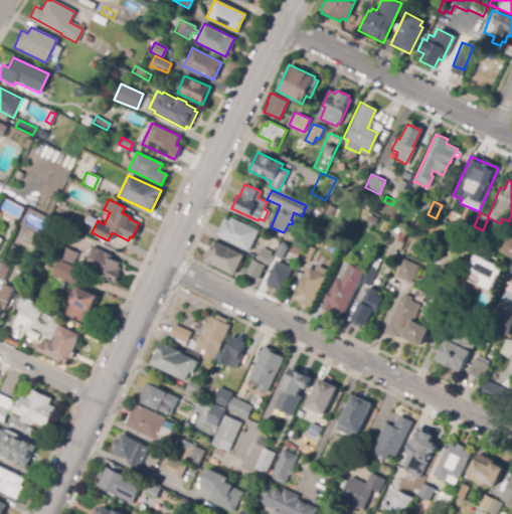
[(425,214),(417,210),(421,202),(430,206),(425,214)]
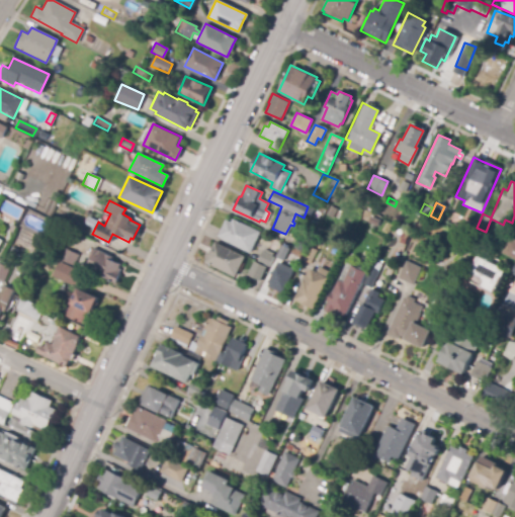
[(65,223),(53,218),(58,205),(70,210),(65,223)]
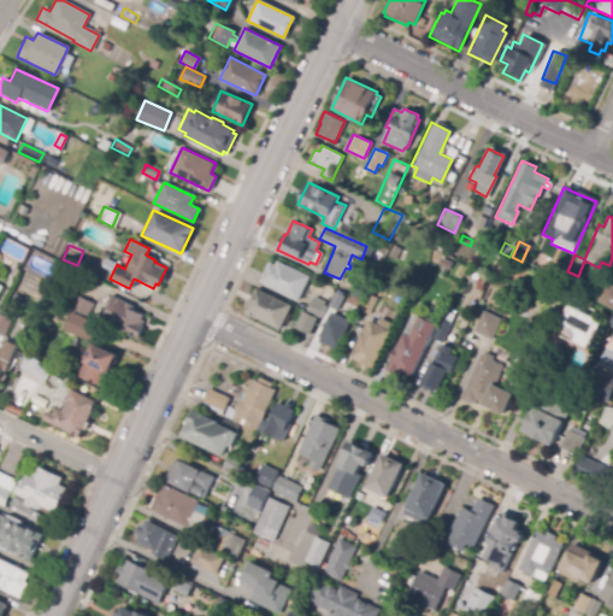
[(100,257),(111,262),(107,269),(96,264),(100,257)]
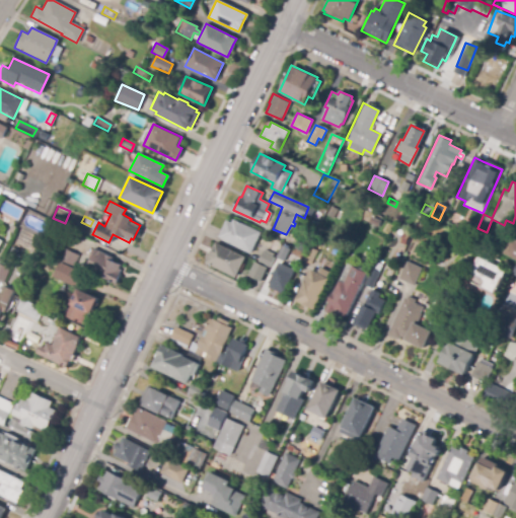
[(249,253),(220,239),(221,237),(218,236),(225,220),(231,223),(233,220),(260,232),(249,253)]
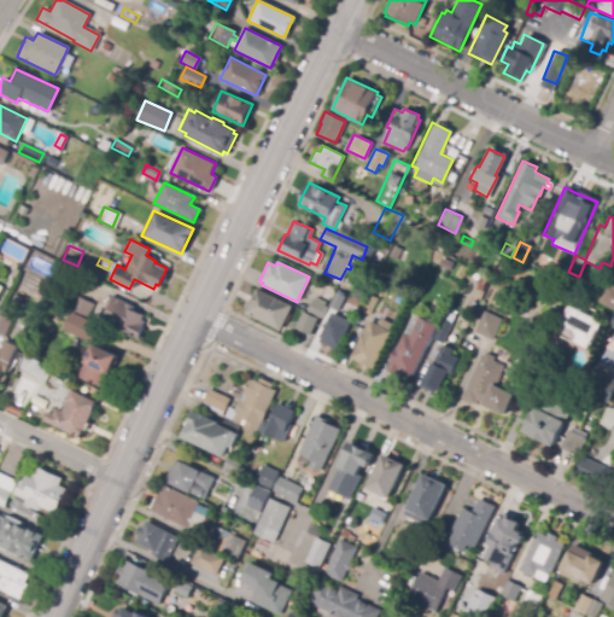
[(480,292),(472,289),(478,275),(486,279),(480,292)]
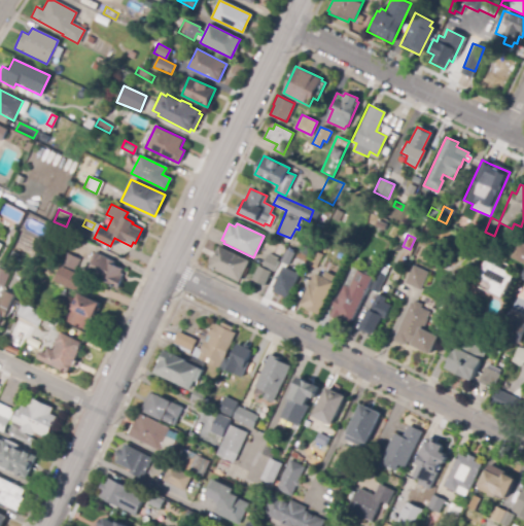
[(307,255),(298,251),(303,239),(312,243),(307,255)]
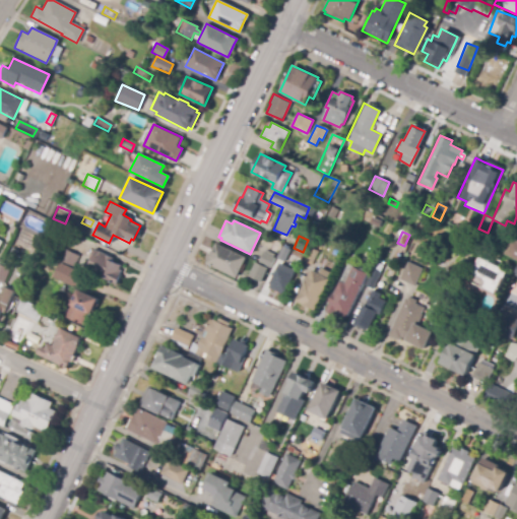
[(516,257),(504,251),(511,238),(516,241),(516,257)]
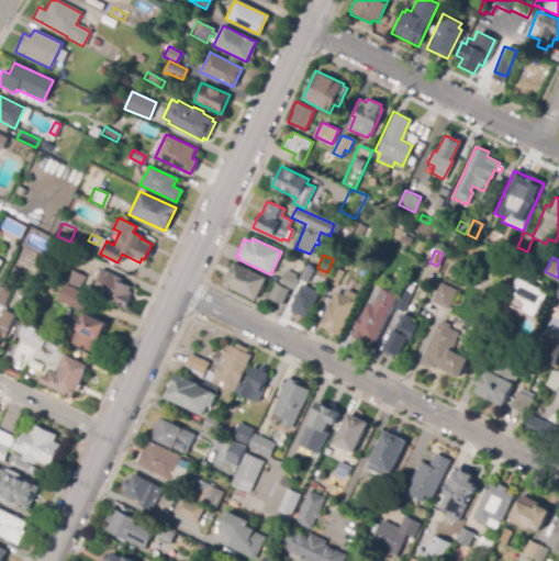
[(254,300),(222,284),(232,262),(265,278),(254,300)]
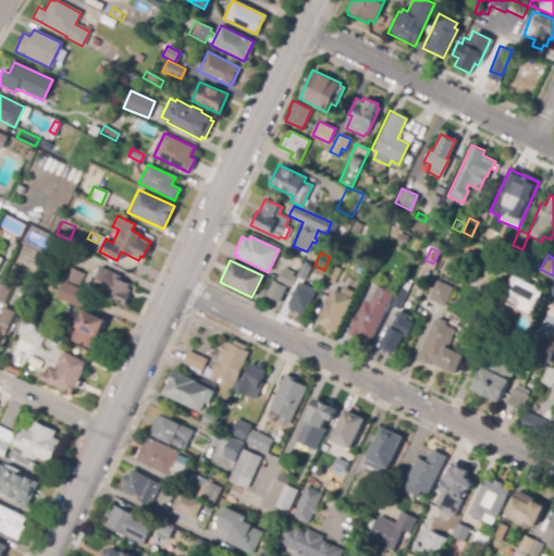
[(303,281),(294,276),(302,263),(309,268),(303,281)]
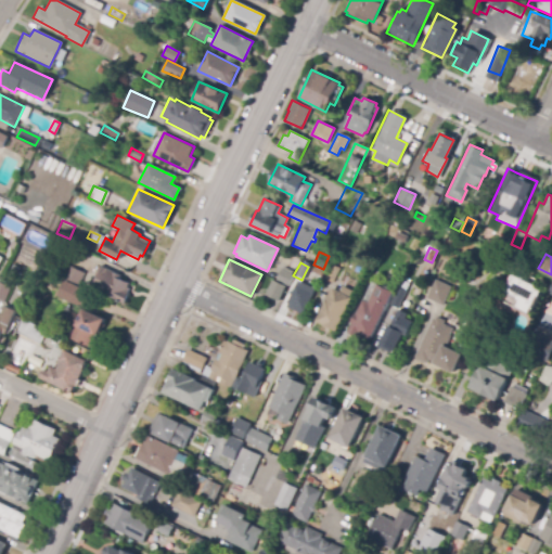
[(77,284),(58,274),(63,263),(82,272),(77,284)]
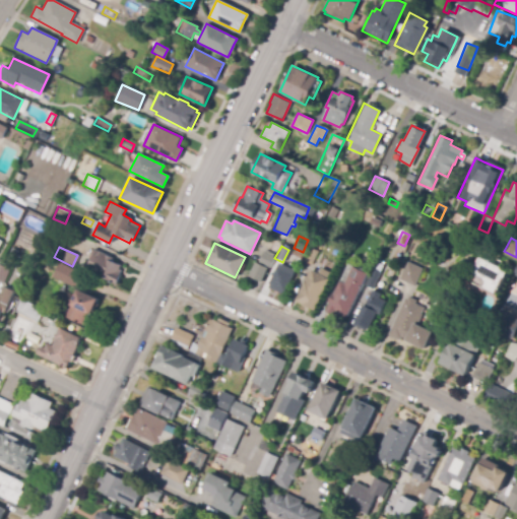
[(311,262),(303,259),(309,247),(316,251),(311,262)]
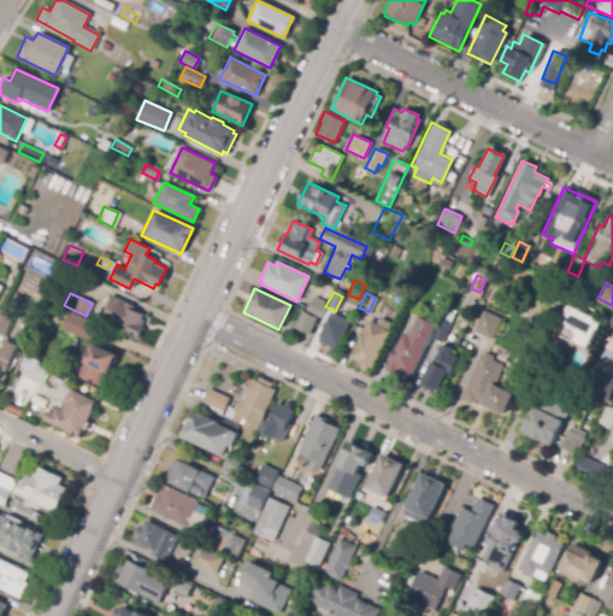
[(135,336),(100,318),(110,301),(106,300),(108,295),(131,306),(130,310),(142,316),(140,321),(142,322),(135,336)]
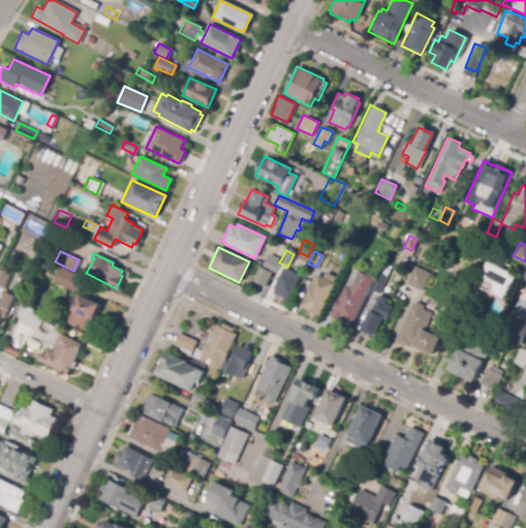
[(274,272),(261,267),(267,256),(268,256),(269,254),(278,258),(276,260),(279,261),(274,272)]
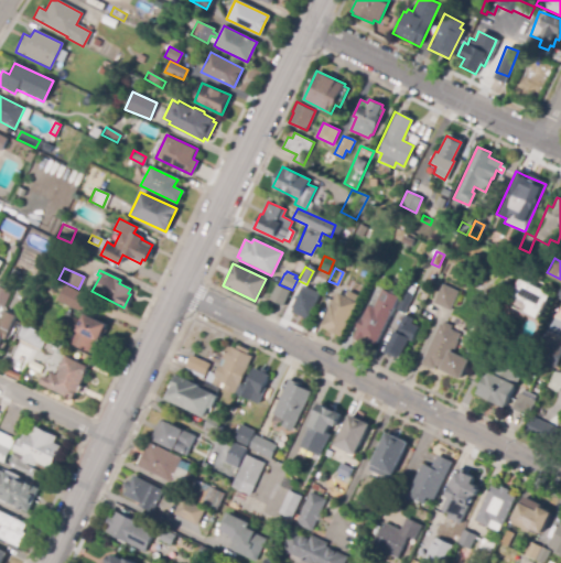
[(536,320),(522,313),(519,320),(499,310),(510,288),(514,289),(519,279),(549,293),(536,320)]
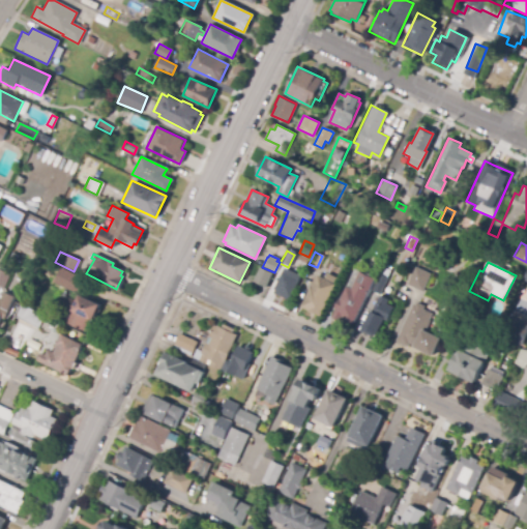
[(2,287),(0,286),(0,263),(10,267),(2,287)]
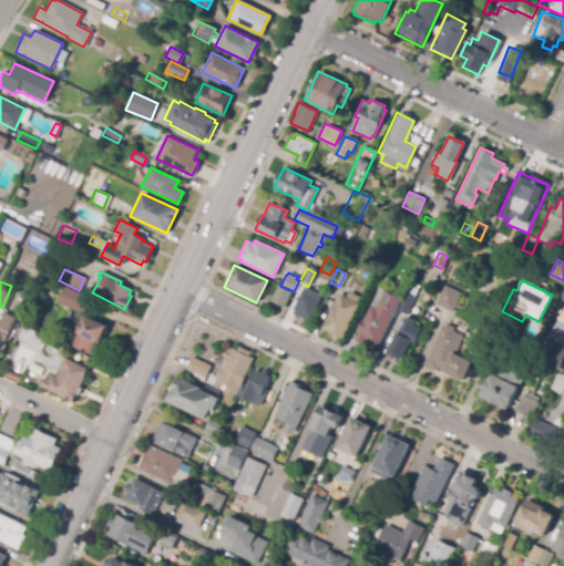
[(283,307),(269,301),(277,286),(290,292),(283,307)]
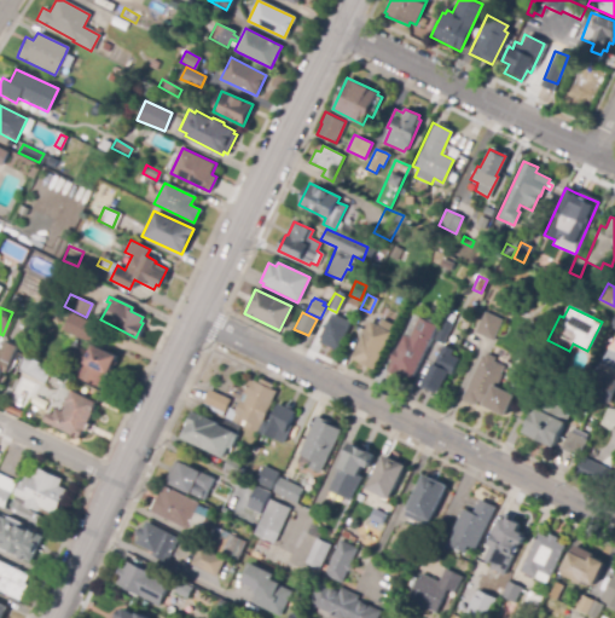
[(334,350),(319,342),(320,339),(318,338),(330,312),(349,321),(337,347),(336,346),(334,350)]
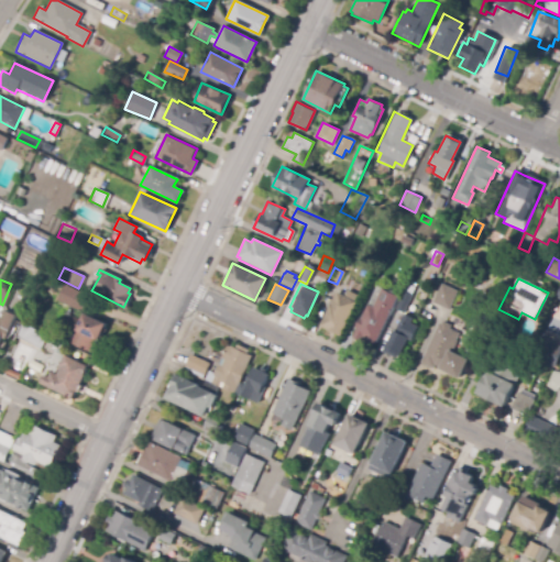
[(447,309),(431,302),(439,284),(454,290),(447,309)]
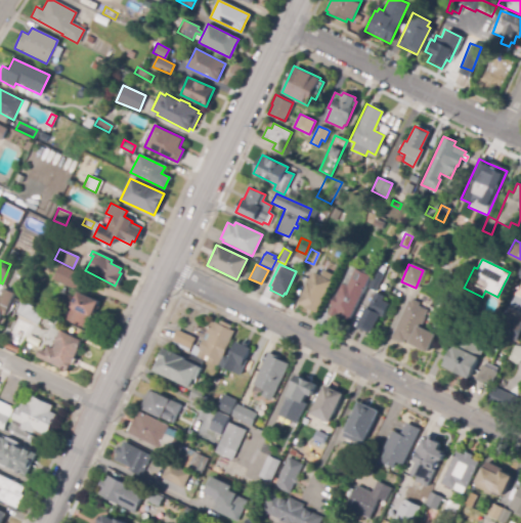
[(74,290),(52,278),(59,265),(81,275),(74,290)]
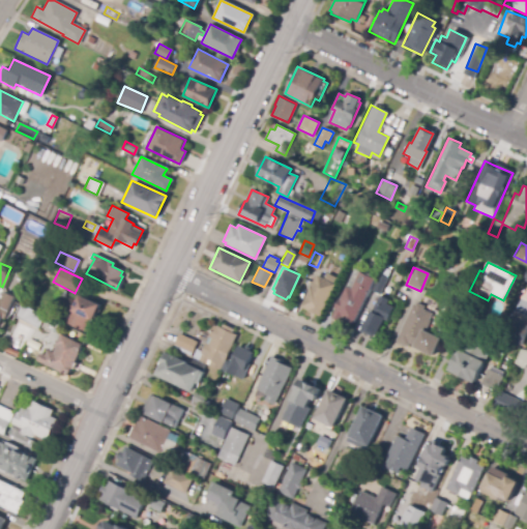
[(351,324),(343,320),(342,322),(331,317),(335,307),(333,306),(339,298),(340,298),(354,268),(375,277),(351,324)]
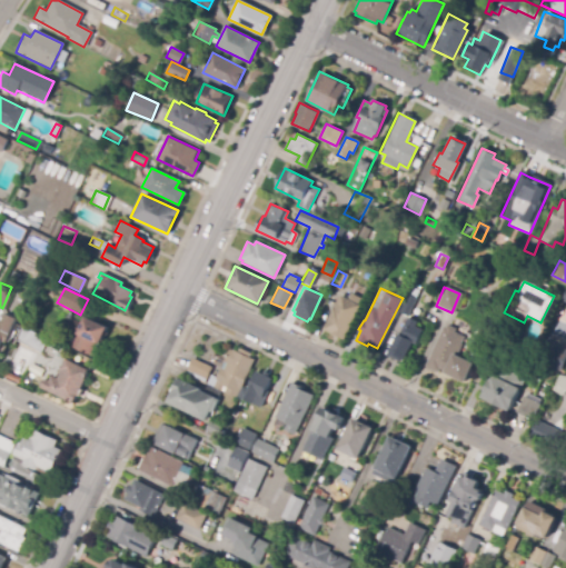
[(343,339),(321,329),(333,307),(333,308),(339,295),(347,299),(350,294),(360,298),(357,304),(359,305),(343,339)]
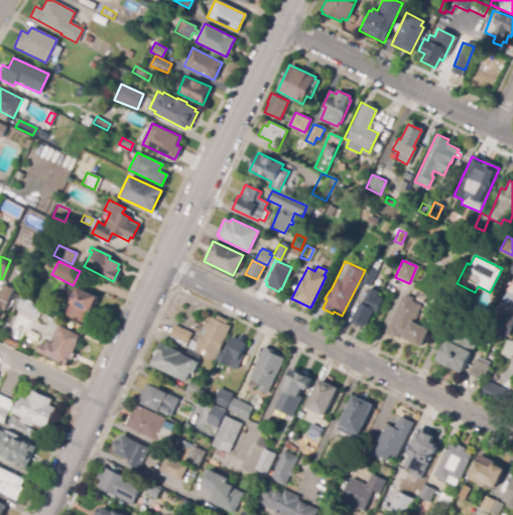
[(377,288),(369,285),(368,286),(361,283),(369,266),(376,270),(374,274),(382,278),(377,288)]
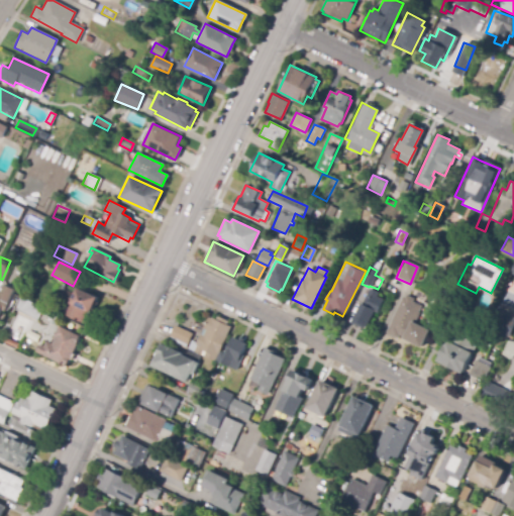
[(0,293),(4,285),(14,290),(3,311),(0,309),(0,293)]
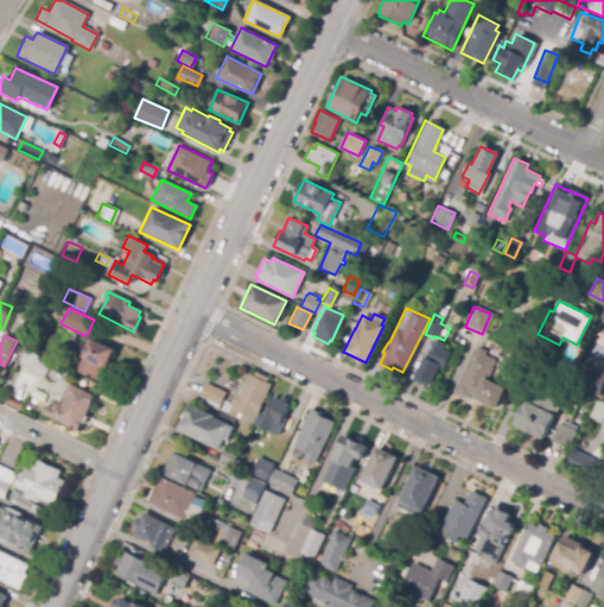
[(95,379),(75,370),(78,361),(70,358),(78,340),(88,345),(90,339),(114,349),(106,368),(101,366),(95,379)]
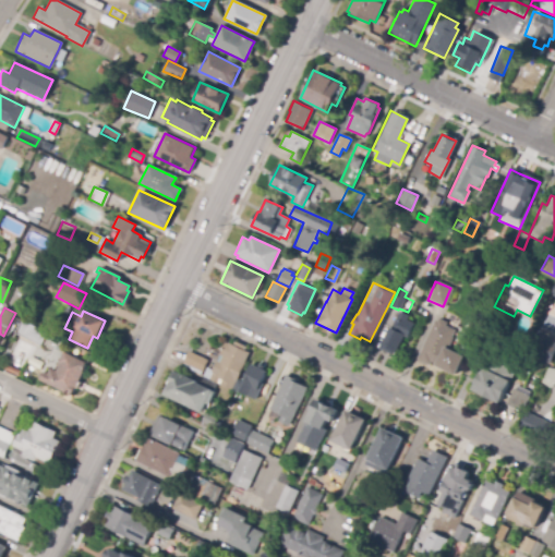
[(391,355),(379,349),(381,346),(379,344),(388,327),(390,328),(399,311),(408,315),(406,319),(413,324),(407,337),(403,335),(395,352),(394,351),(391,355)]
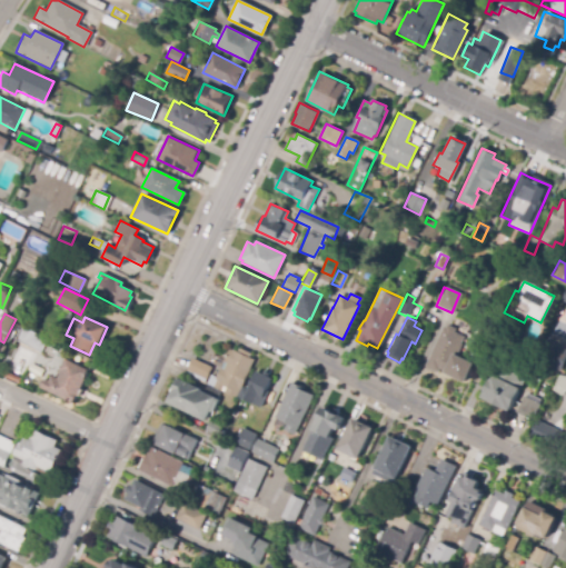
[(565,324),(565,325),(552,319),(547,332),(565,339),(565,324)]
